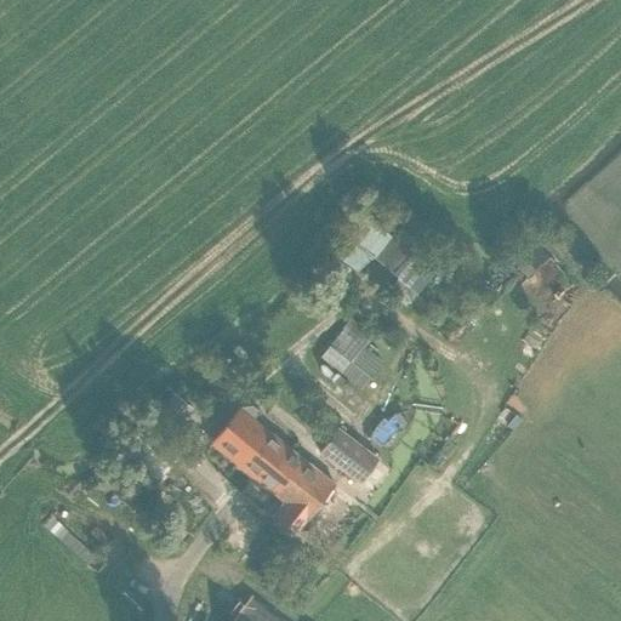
[(443,263),(397,227),(391,235),(359,214),(331,254),(355,273),(374,257),(397,278),(386,291),(405,307),(443,263)]
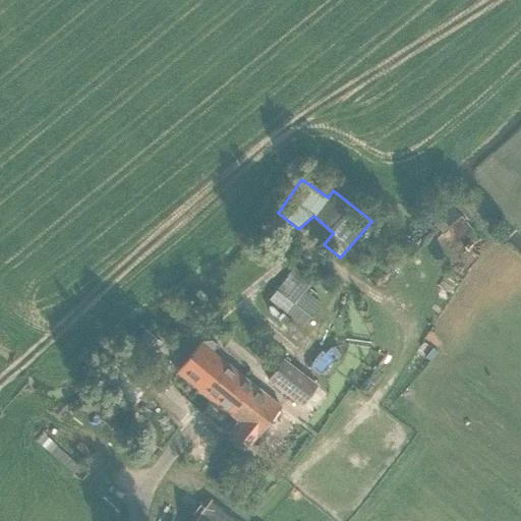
[(312,281),(295,267),(276,290),(294,304),(309,317),(321,304),(305,291),(312,281)]
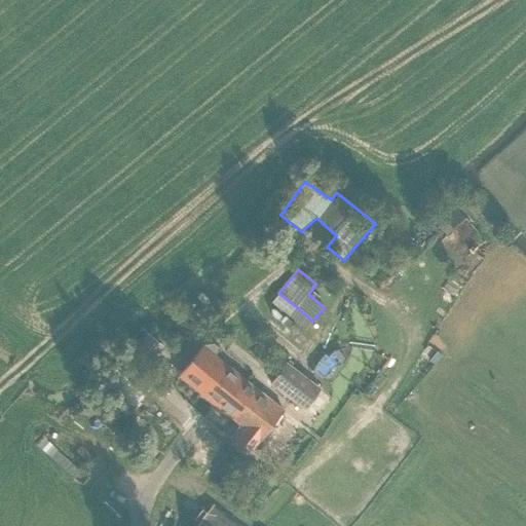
[(128,353),(147,369),(164,348),(146,333),(128,353)]
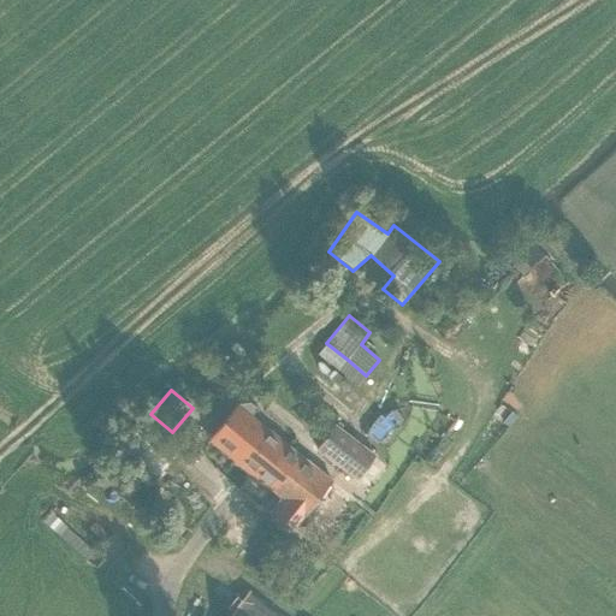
[(209,439),(234,460),(262,424),(252,415),(258,408),(250,402),(238,403),(209,439)]
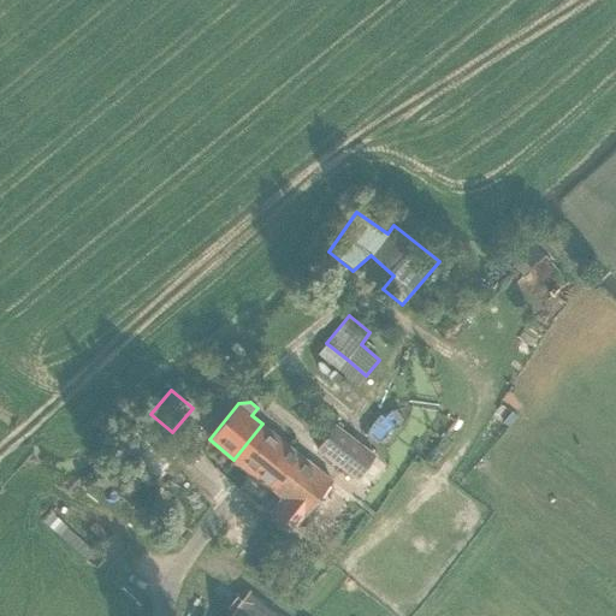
[(234,460),(273,491),(286,473),(272,462),(286,443),(262,424),(234,460)]
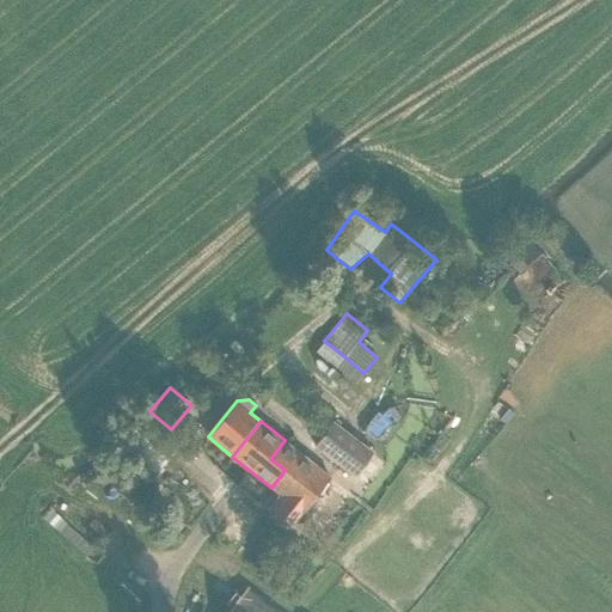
[(372,465),(369,463),(375,456),(332,423),(312,448),(354,478),(355,476),(360,479),(372,465)]
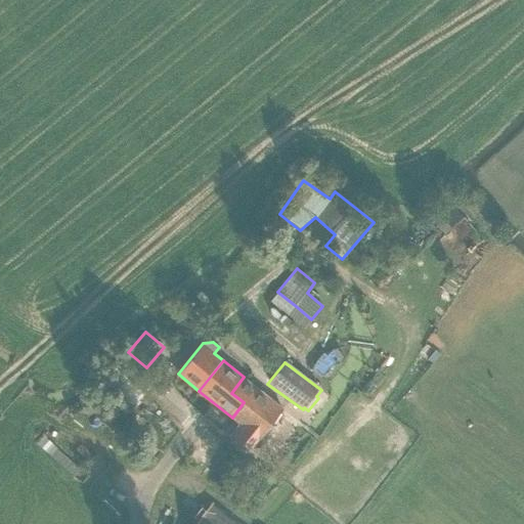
[(249,451),(262,434),(282,407),(244,377),(231,393),(244,402),(232,418),(239,424),(230,435),(234,439),(233,439),(249,451)]
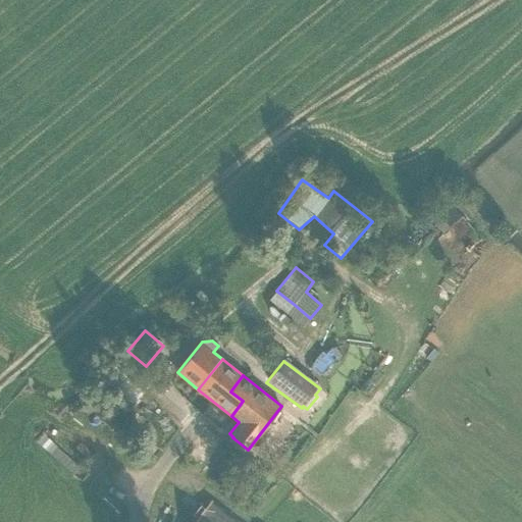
[(235,521),(211,504),(196,521),(235,521)]
